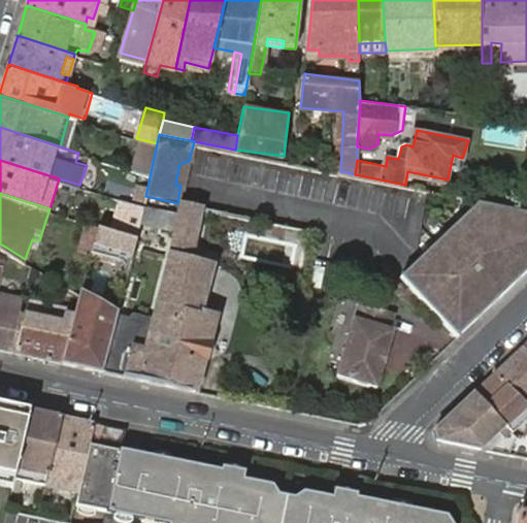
[(111,227),(136,234),(143,204),(120,197),(111,227)]
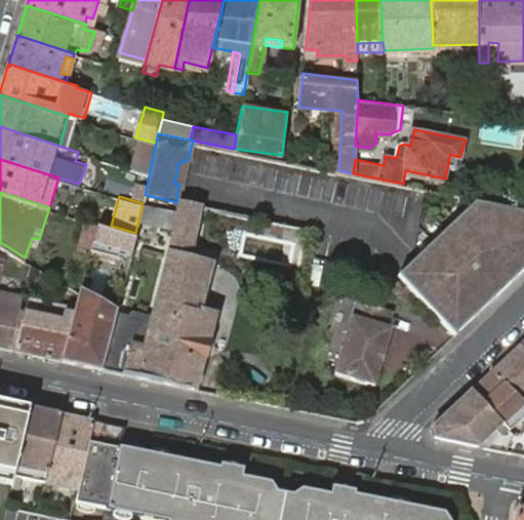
[(162,205),(144,199),(143,203),(135,233),(133,239),(153,243),(162,205)]
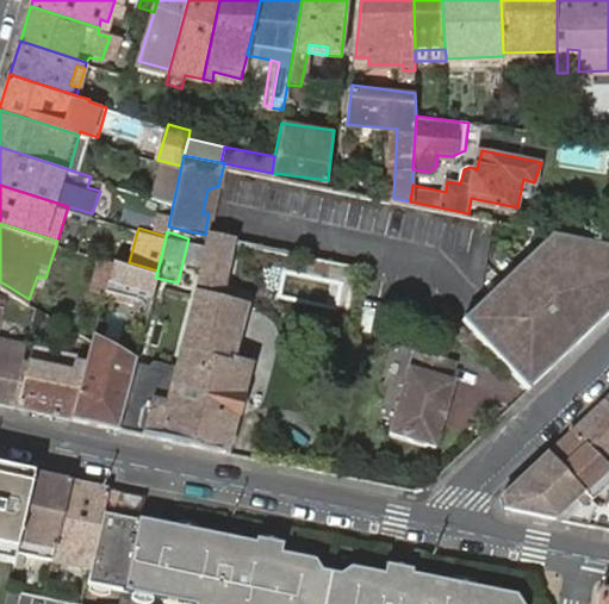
[(553,363),(608,309),(608,242),(552,231),(483,298),(461,318),(528,388),(553,363)]
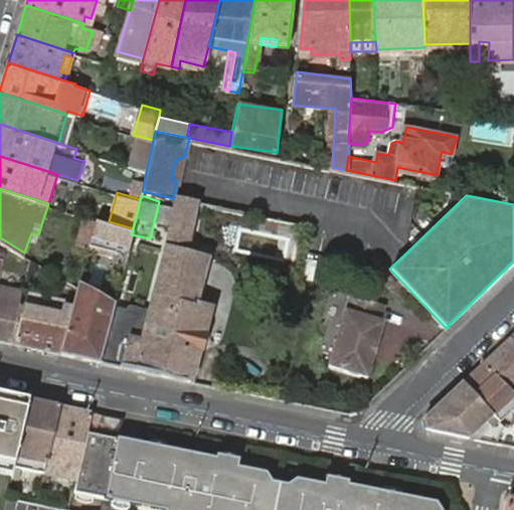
[(182,250),(194,202),(173,198),(148,312),(115,306),(103,359),(191,378),(206,305),(191,302),(202,256),(182,250)]
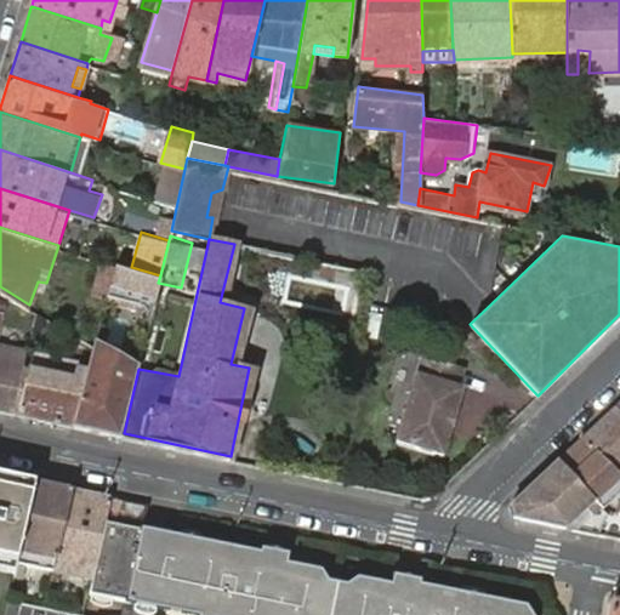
[(111,273),(113,262),(100,257),(91,291),(104,295),(111,273)]
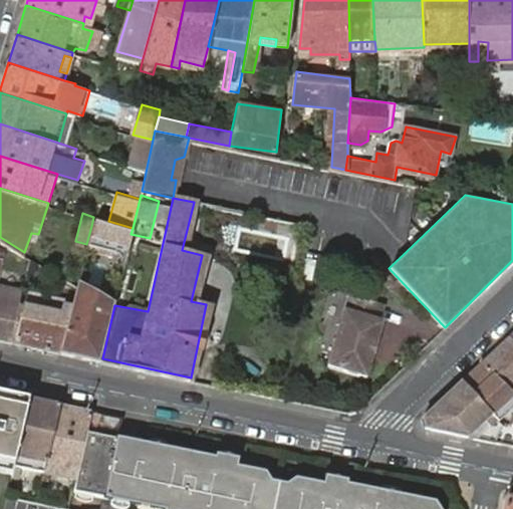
[(116,233),(131,238),(131,234),(133,228),(108,221),(93,217),(91,226),(116,233)]
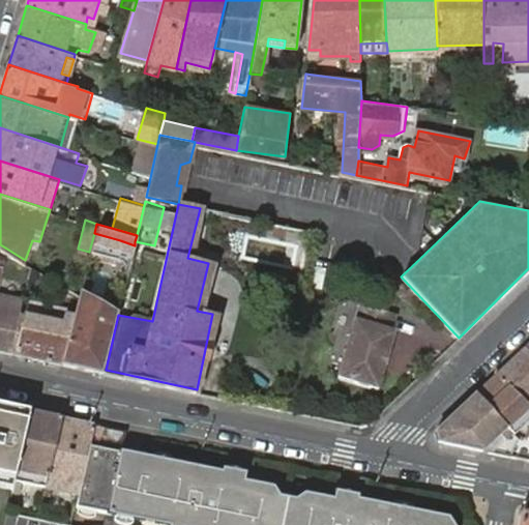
[(116,259),(120,240),(94,233),(89,252),(116,259)]
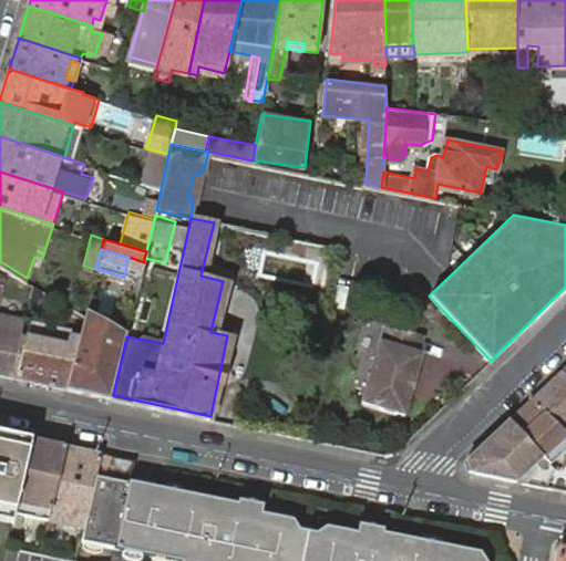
[(0,288),(1,282),(0,281),(0,371),(13,374),(22,333),(26,319),(0,312),(0,288)]
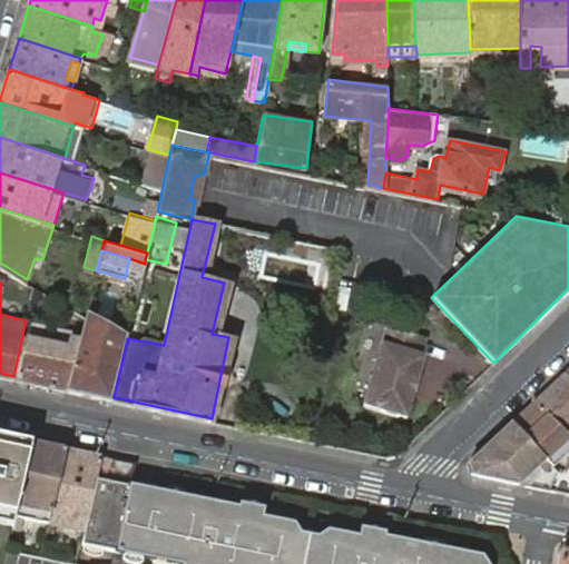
[(38,302),(41,288),(35,284),(30,299),(38,302)]
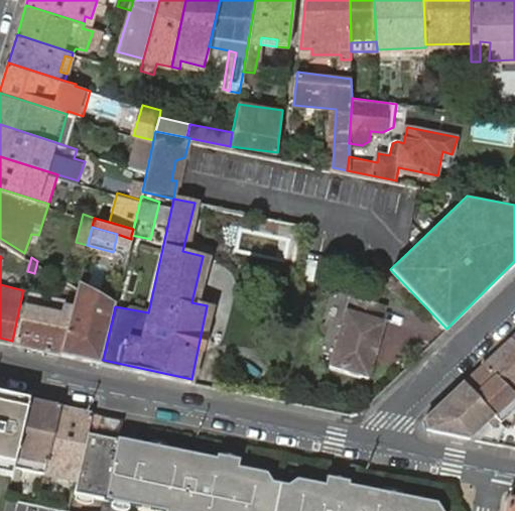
[(103,360),(115,306),(116,303),(101,299),(103,292),(77,285),(72,304),(59,352),(103,360)]
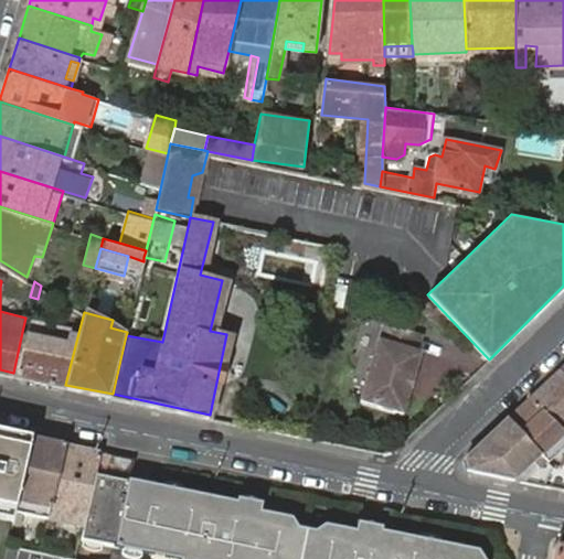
[(384,318),(360,397),(407,411),(425,347),(419,346),(425,329),(384,318)]
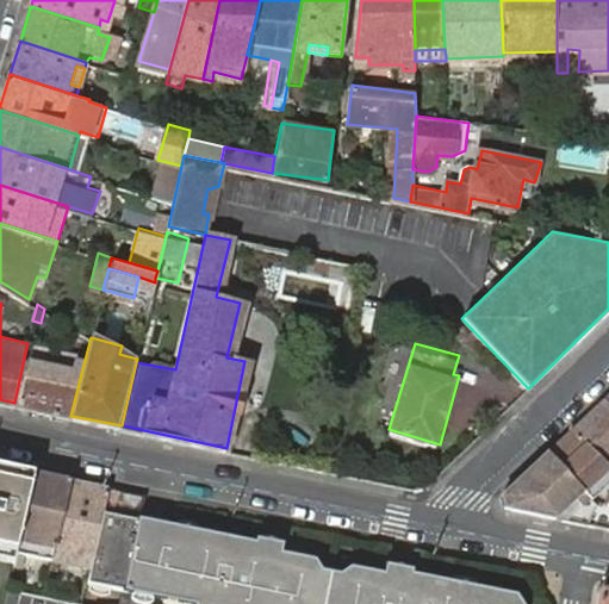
[(20,405),(47,410),(61,355),(32,349),(30,360),(20,405)]
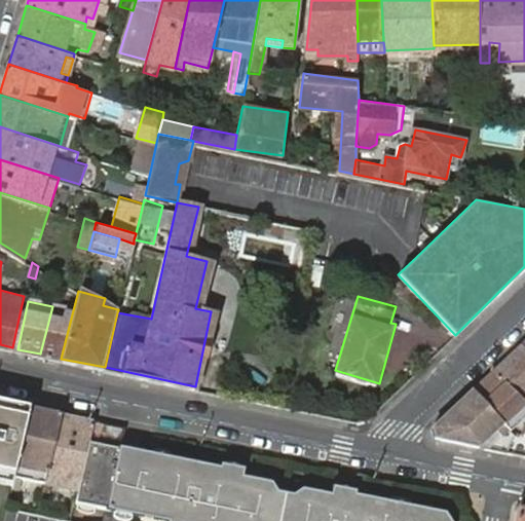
[(40,354),(61,359),(73,310),(52,306),(40,354)]
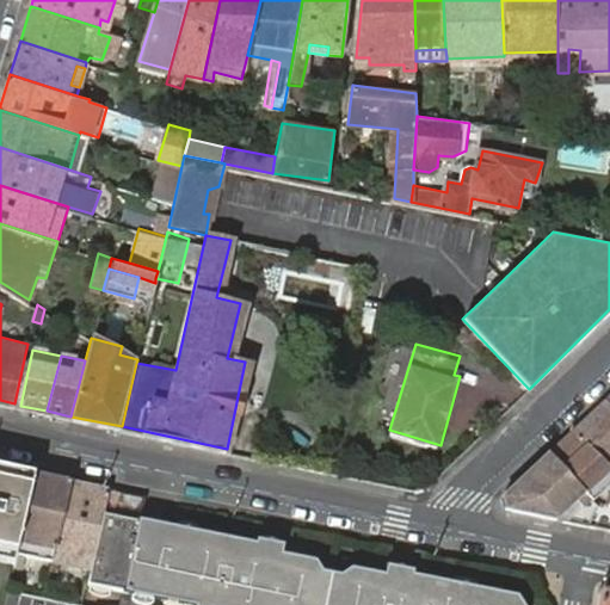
[(20,406),(30,360),(24,359),(14,403),(20,406)]
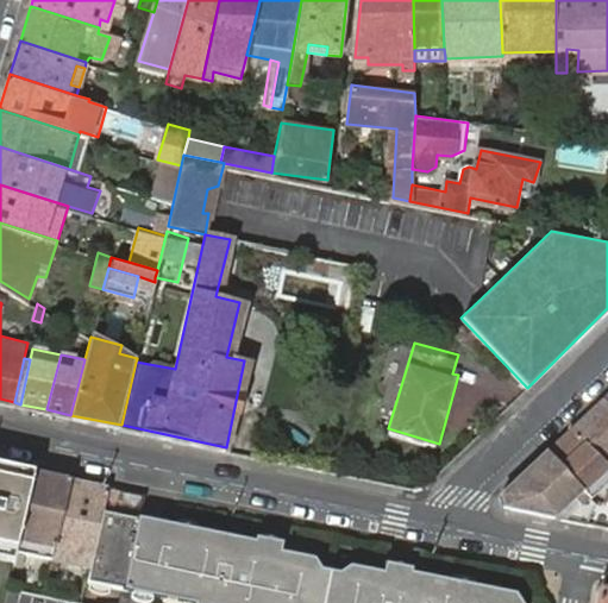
[(607,399),(605,395),(574,425),(607,458),(607,399)]
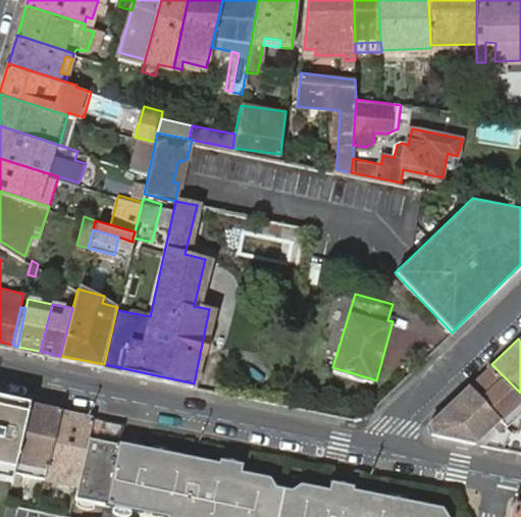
[(520,393),(491,364),(469,383),(506,423),(520,409),(520,420),(519,421),(516,431),(512,430),(502,447),(520,450),(520,393)]
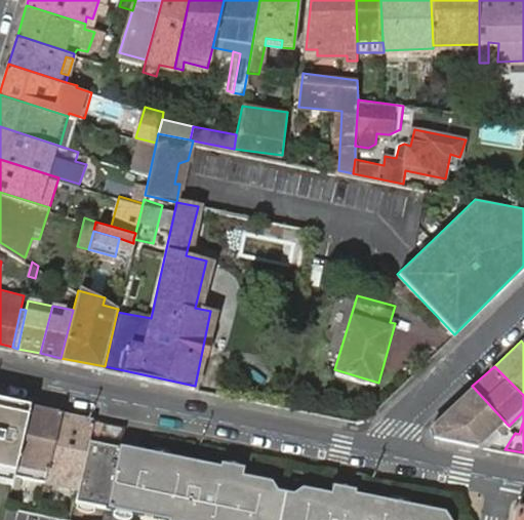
[(509,426),(472,386),(433,423),(437,435),(479,443),(496,428),(504,432),(509,426)]
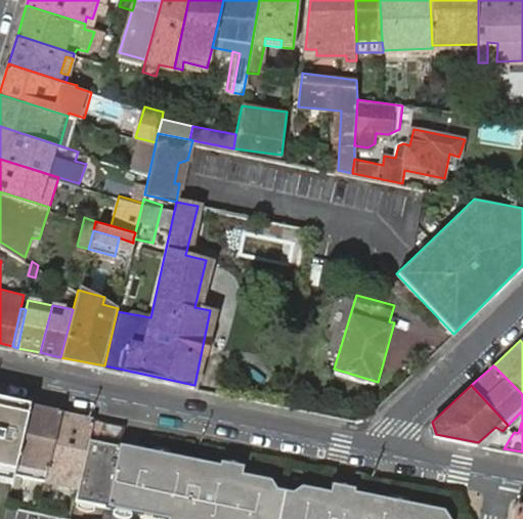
[(16,399),(0,395),(0,468),(17,472),(30,414),(13,411),(16,399)]
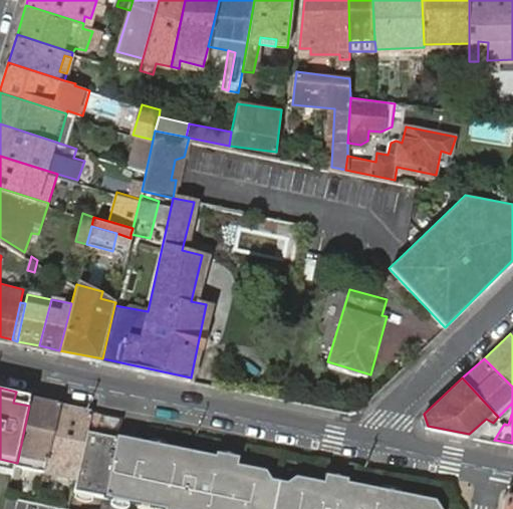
[(32,396),(16,392),(13,403),(29,406),(32,396)]
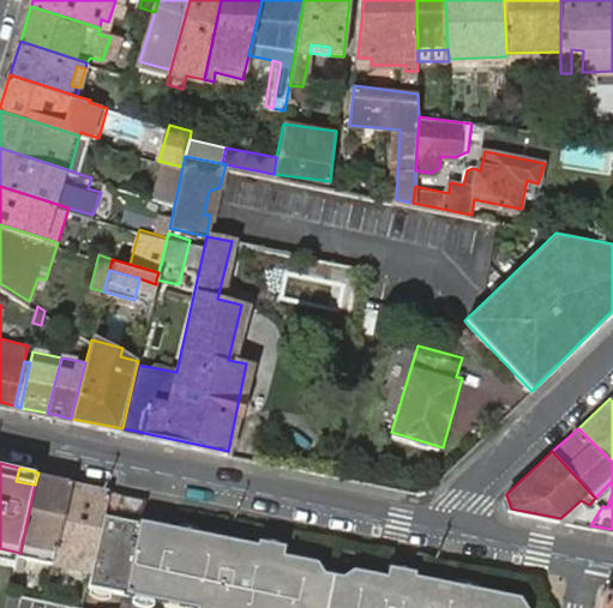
[(55,560),(72,480),(38,473),(35,485),(20,553),(55,560)]
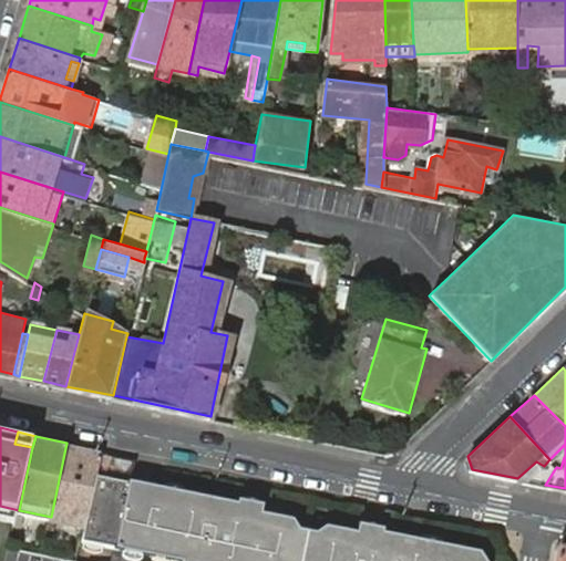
[(86,525),(99,470),(103,449),(67,443),(51,517),(86,525)]
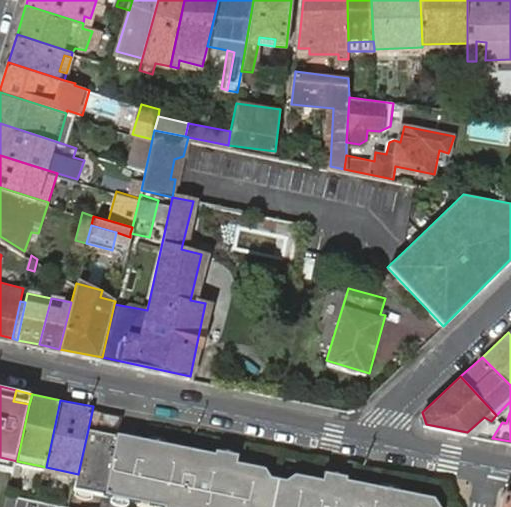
[(102,408),(97,427),(96,433),(114,437),(116,430),(121,413),(102,408)]
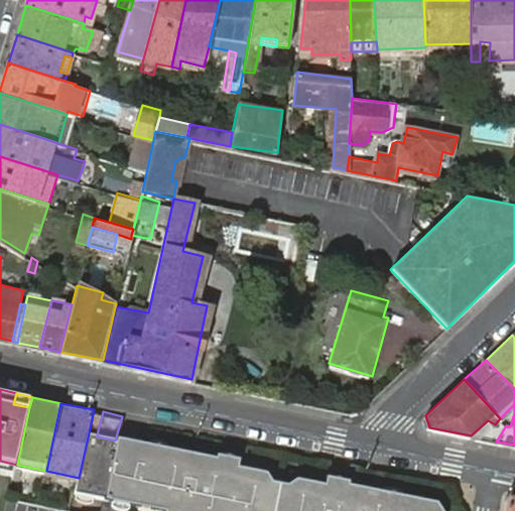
[(79,478),(77,487),(107,493),(120,433),(117,433),(115,440),(97,436),(98,430),(90,428),(79,478)]
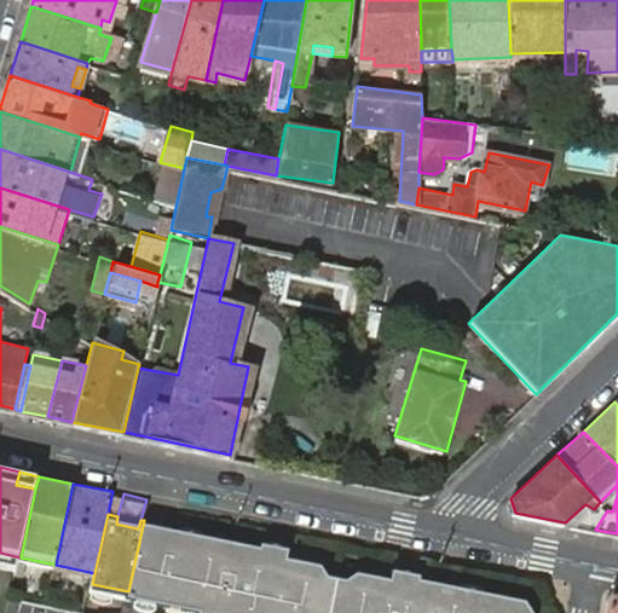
[(144,520),(128,591),(143,595),(161,599),(175,527),(159,524),(144,520)]
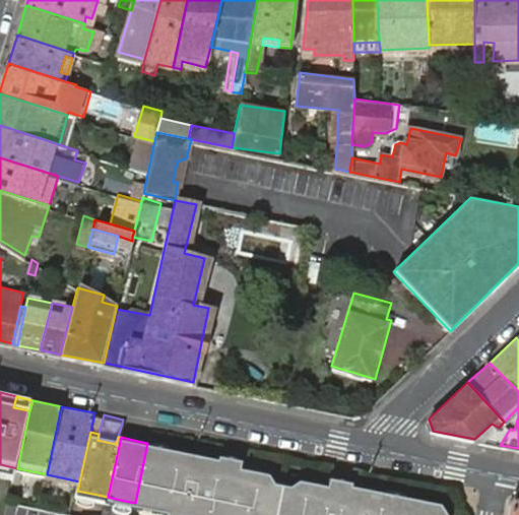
[(408,514),(411,498),(351,486),(348,485),(345,496),(328,493),(329,487),(299,480),(290,487),(275,484),(267,473),(238,468),(236,474),(218,471),(221,459),(218,458),(147,443),(135,503),(169,510),(167,514),(214,514),(216,509),(228,512),(226,514),(408,514)]
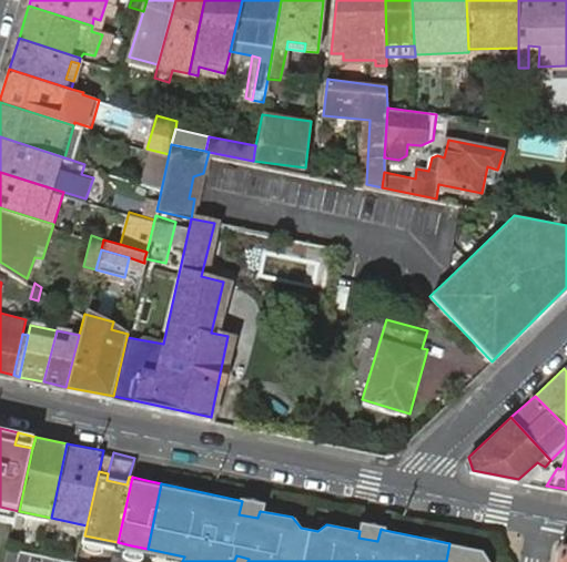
[(240,497),(239,500),(242,501),(239,514),(257,518),(260,511),(262,502),(240,497)]
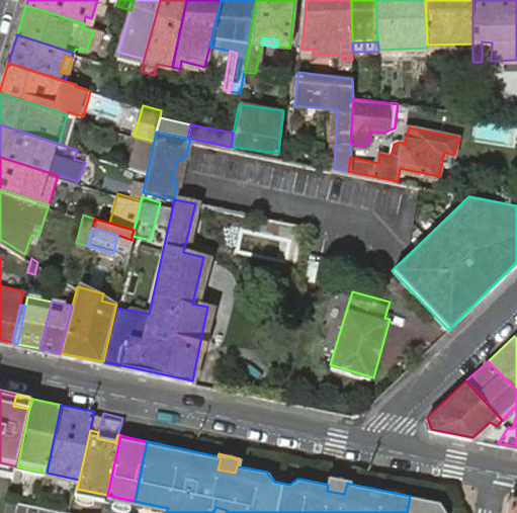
[(0,462),(0,471),(16,474),(17,466),(0,462)]
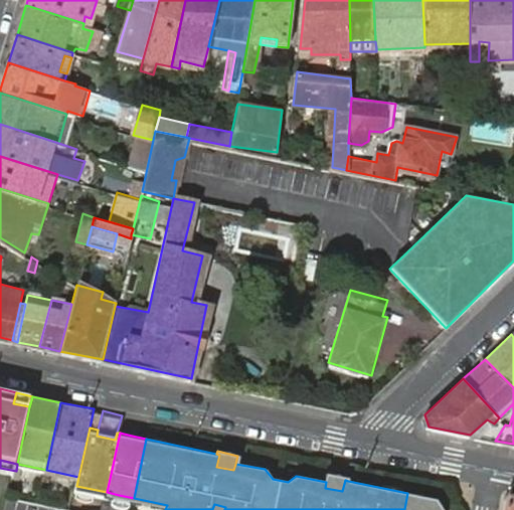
[(345,480),(348,481),(348,477),(327,473),(326,482),(325,488),(342,491),(345,480)]
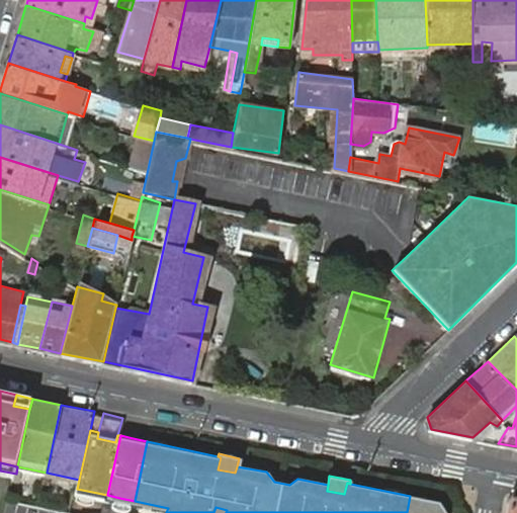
[(446,512),(439,502),(410,496),(407,512),(446,512)]
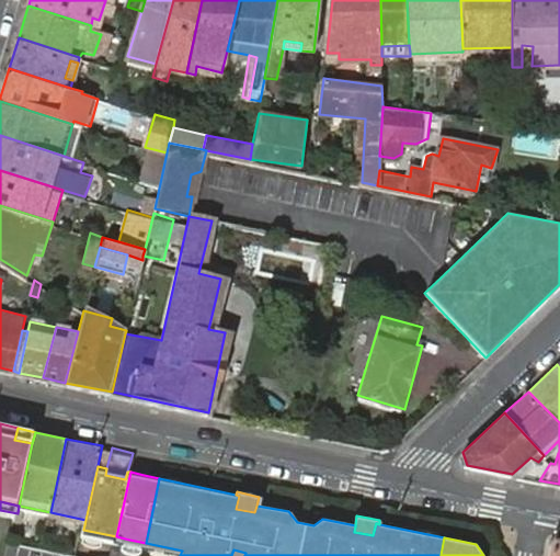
[(559,540),(553,539),(549,555),(559,555),(559,540)]
